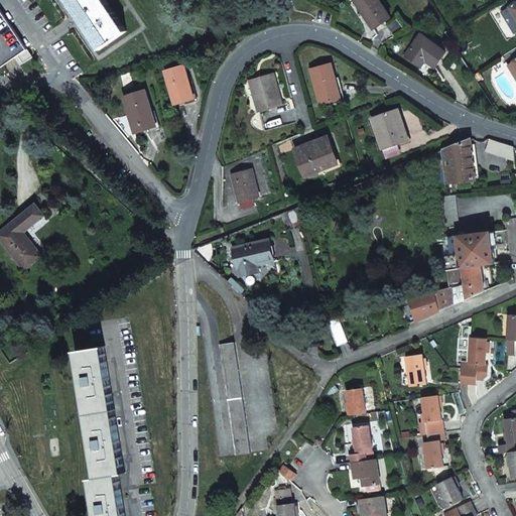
[(133,27),(114,0),(73,0),(105,46),(133,27)]
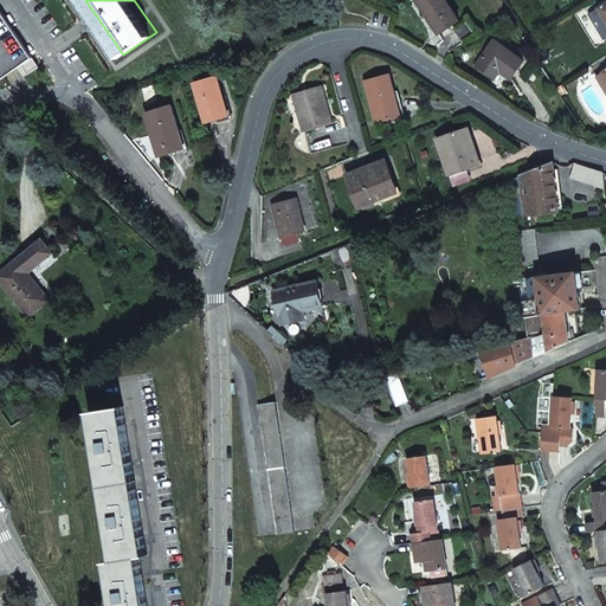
[(418,0),(438,31),(459,18),(446,0),(418,0)]
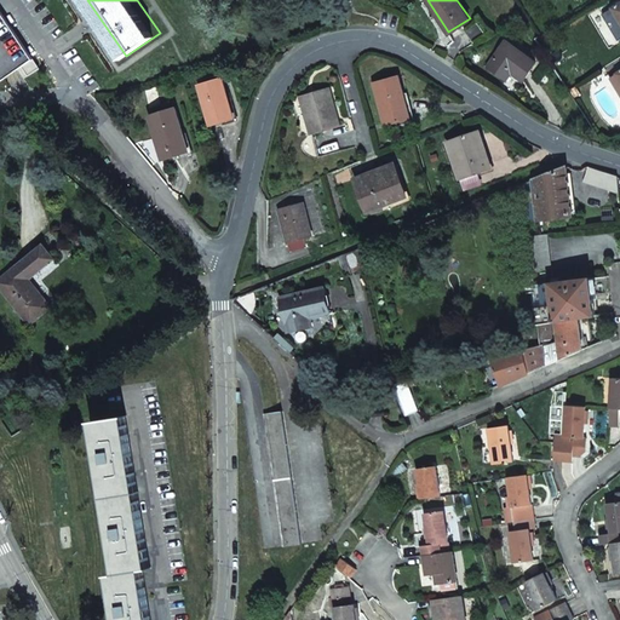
[(32,70),(0,22),(0,79),(18,68),(23,76),(32,70)]
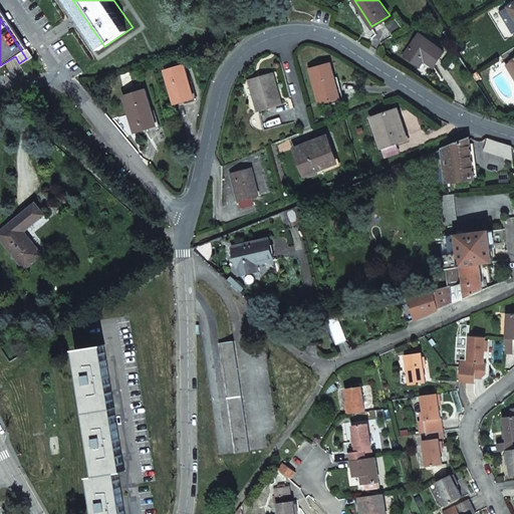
[(433,64),(444,50),(421,31),(405,52),(419,63),(424,57),(433,64)]
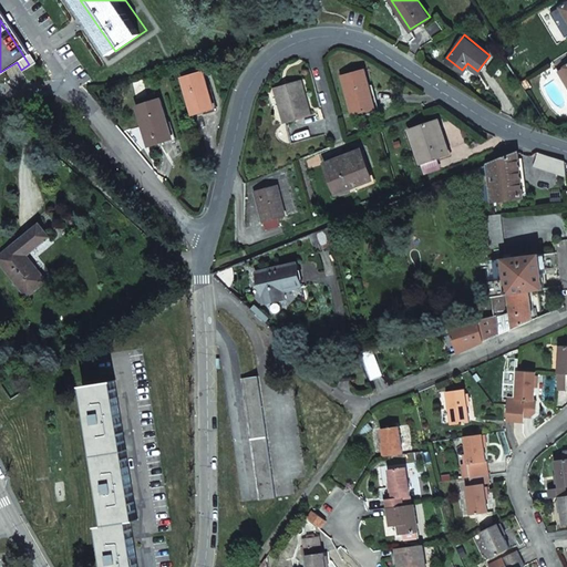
[(353,111),(378,104),(368,65),(343,72),(353,111)]
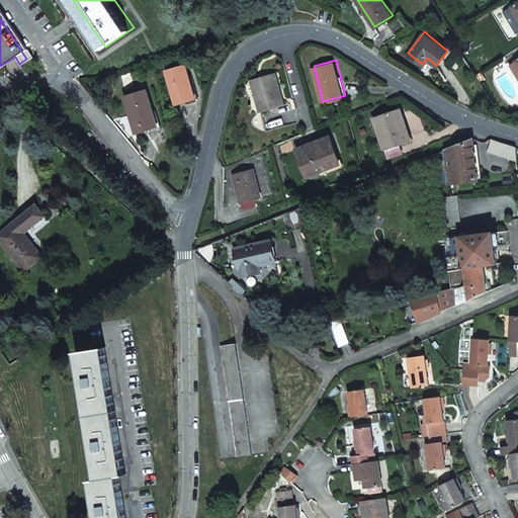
[(175,99),(194,94),(184,61),(165,67),(175,99)]
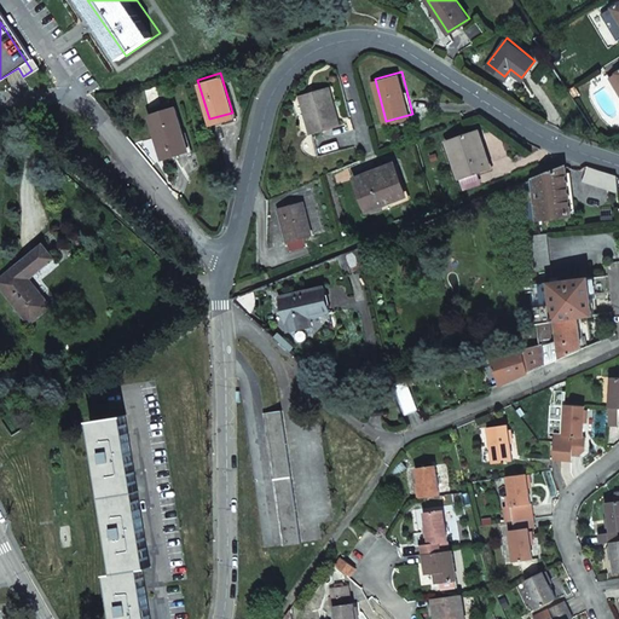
[(310,127),(339,121),(329,85),(301,92),(310,127)]
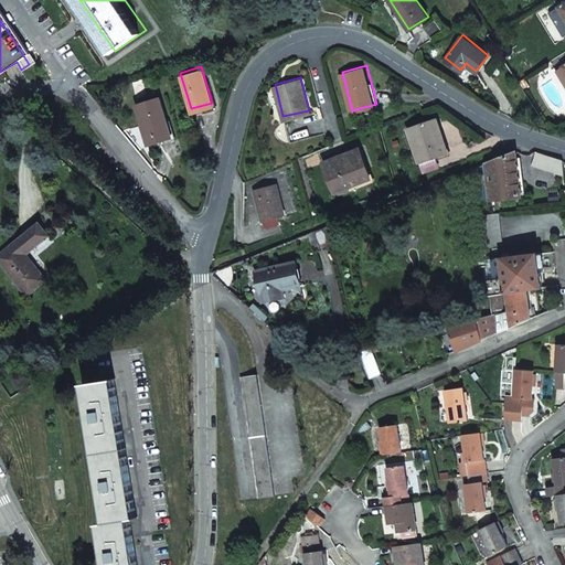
[(148,141),(171,134),(160,95),(136,102),(148,141)]
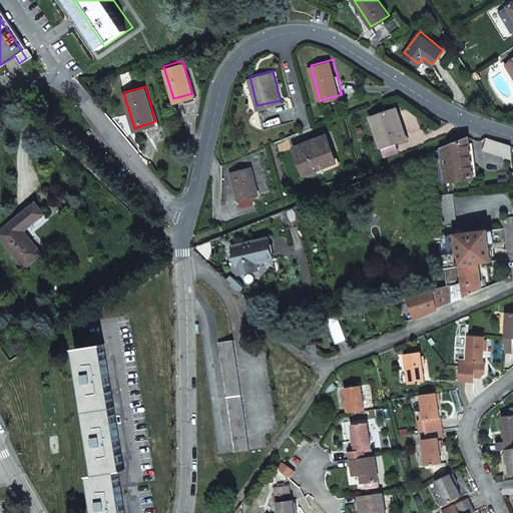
[(405,137),(400,120),(403,119),(399,107),(372,115),(382,146),(405,137)]
